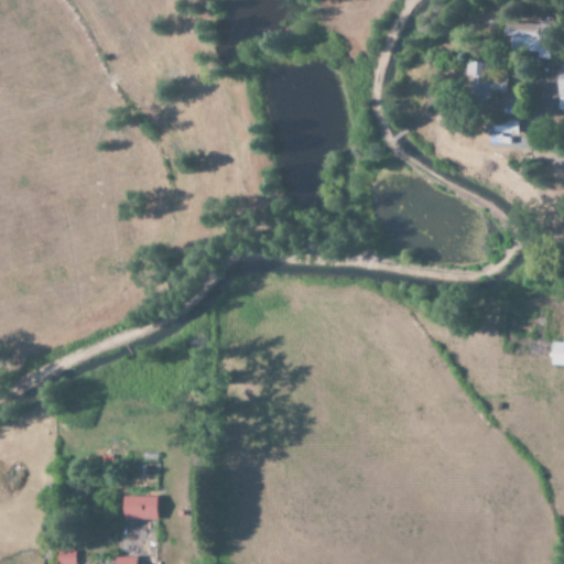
[(553,25),(507,23),(505,54),(551,56),(553,25)]
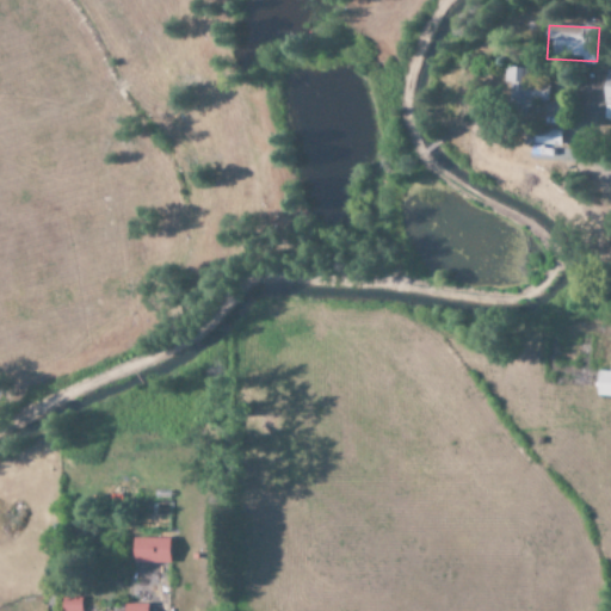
[(549,103),(550,84),(531,82),(531,69),(508,68),(506,105),(536,107),(536,102),(549,103)]
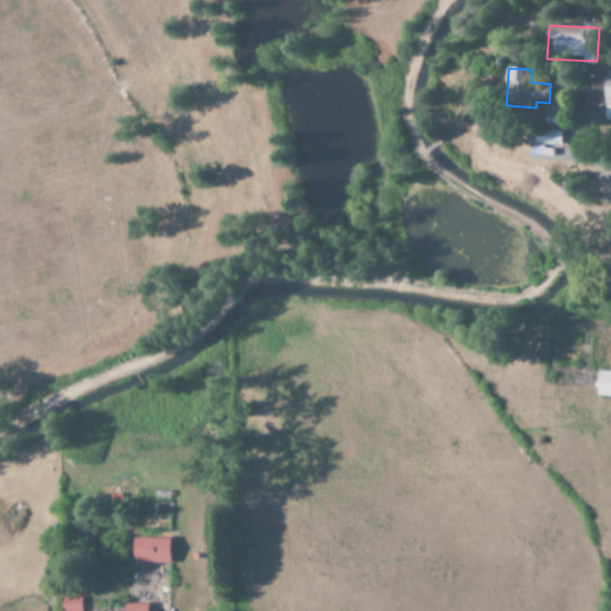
[(596,397),(610,397),(610,353),(610,355),(610,372),(596,371),(596,397)]
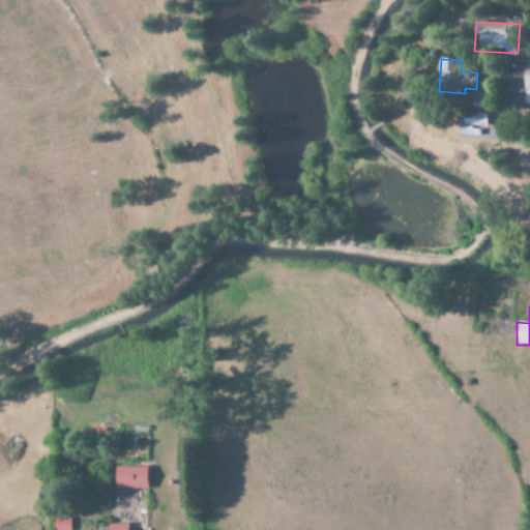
[(114,489),(147,489),(147,468),(115,467),(114,489)]
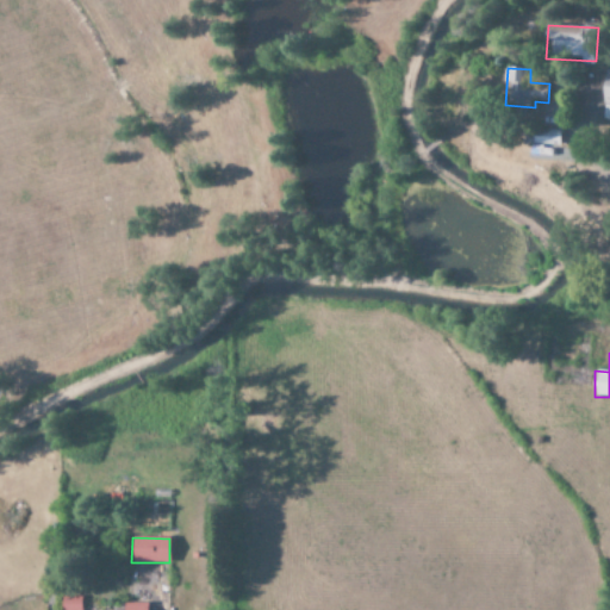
[(80,609),(81,597),(60,598),(60,609),(80,609)]
